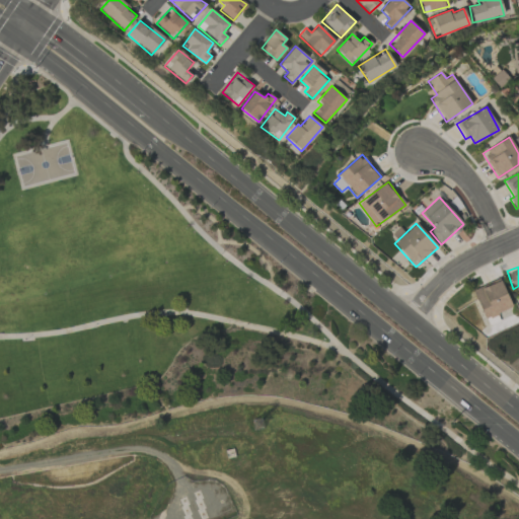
[(511,309),(502,280),(473,288),(483,318),(511,309)]
